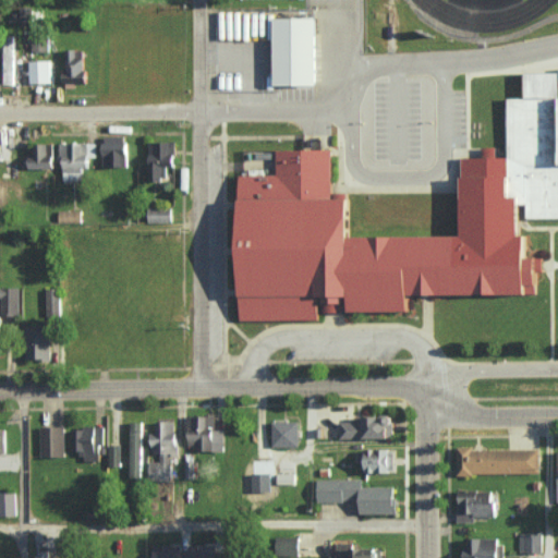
[(35,8),(22,7),(22,21),(35,22),(35,8)]
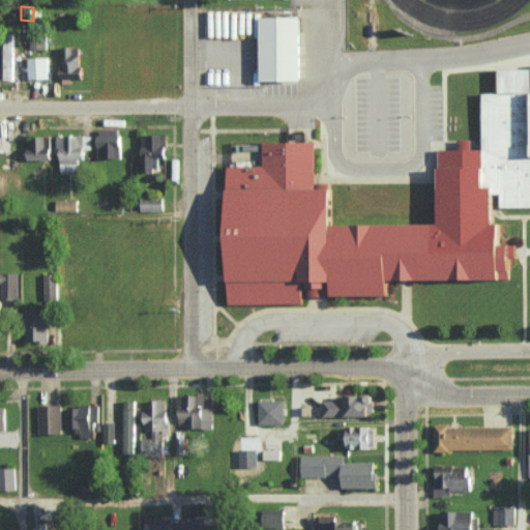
[(302,18),(262,17),(262,81),(301,82),(302,18)]
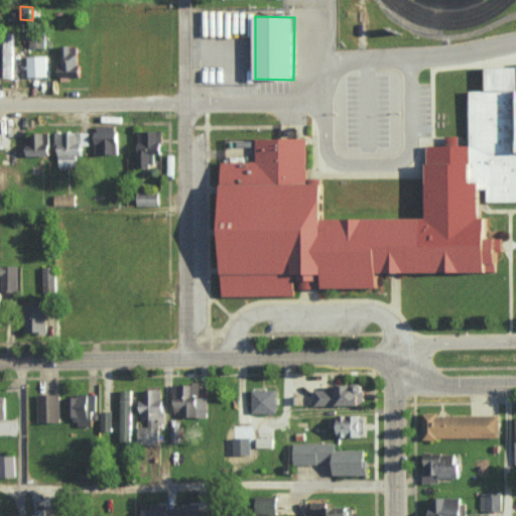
[(29,47),(45,47),(45,34),(30,33),(29,47)]
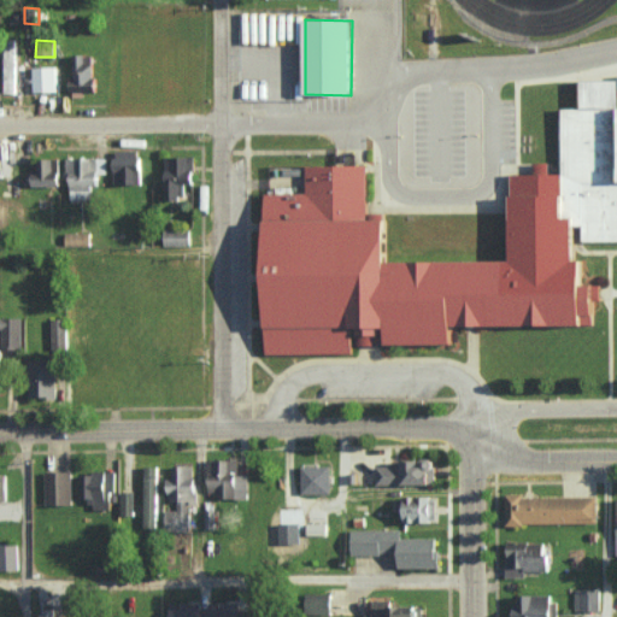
[(16,94),(17,46),(5,46),(4,93),(16,94)]
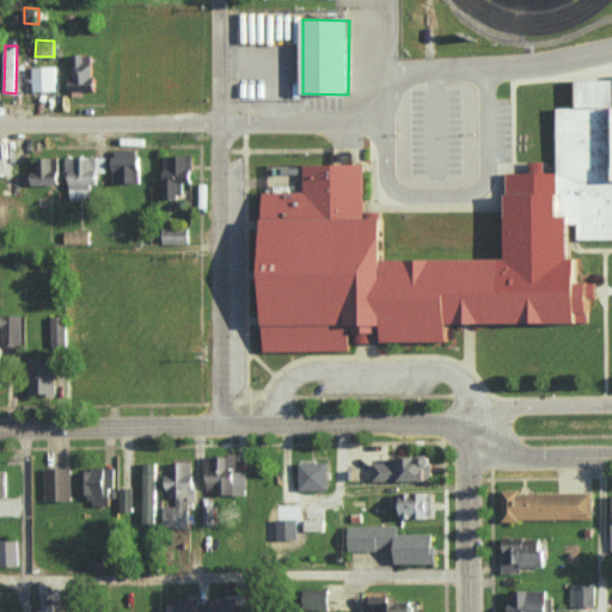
[(93,91),(93,55),(73,54),(72,91),(93,91)]
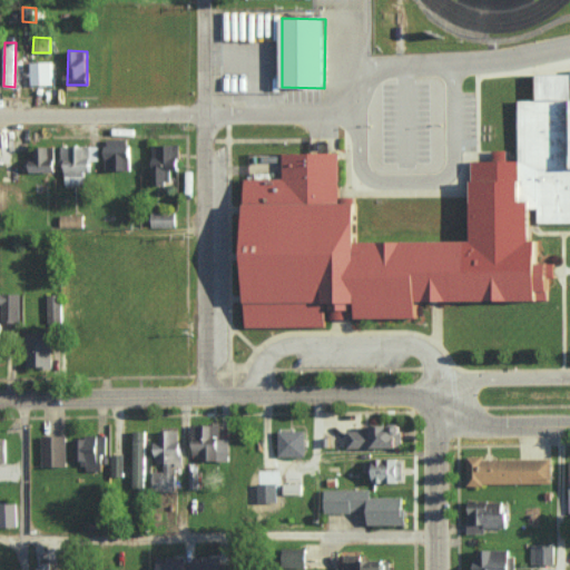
[(31,62),(31,85),(52,85),(52,62),(31,62)]
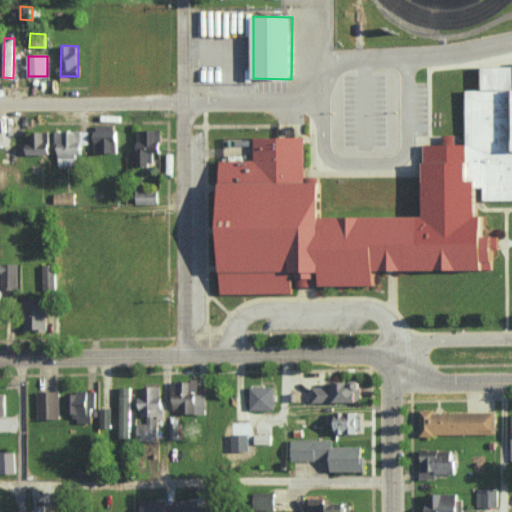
[(225,285),(504,273),(481,202),(511,200),(511,149),(509,66),(486,67),(458,142),(452,137),(424,146),(427,215),(326,219),(299,135),(220,161),(225,285)]
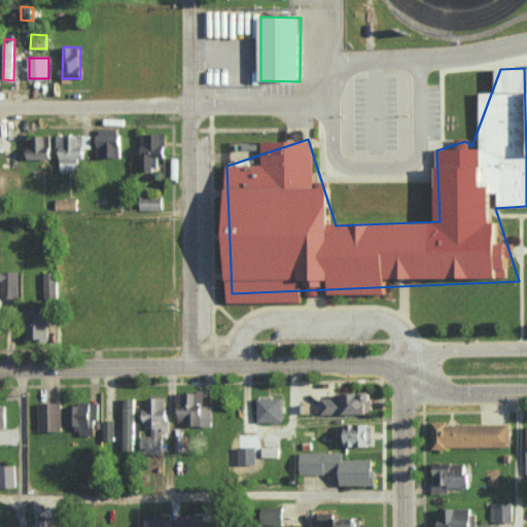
[(120,157),(120,129),(97,129),(98,157),(120,157)]
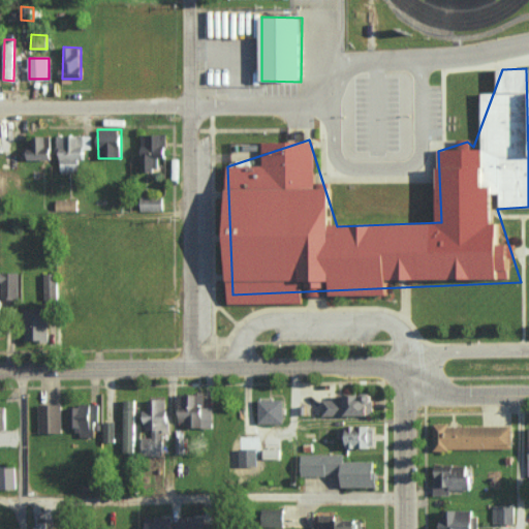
[(143,134),(142,170),(159,170),(159,159),(166,159),(167,135),(143,134)]
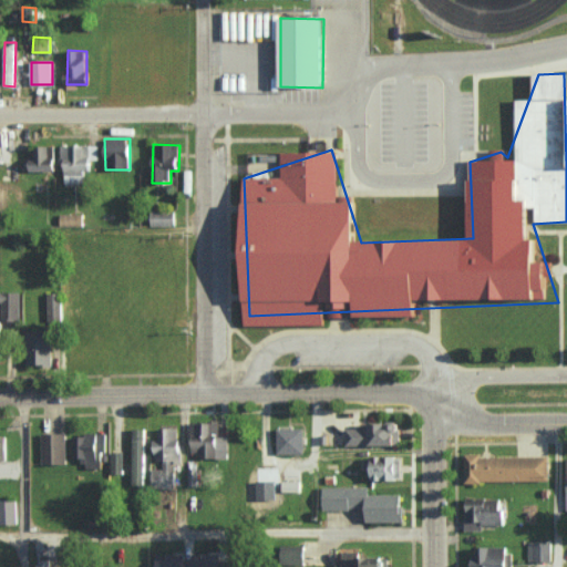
[(89,145),(62,145),(63,184),(90,183),(89,145)]
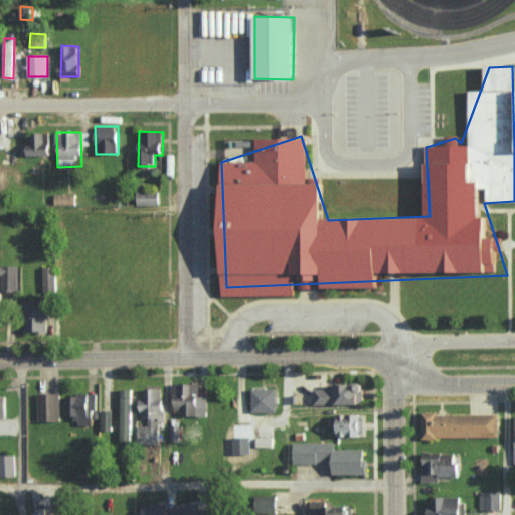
[(26,134),(27,156),(50,155),(49,133),(26,134)]
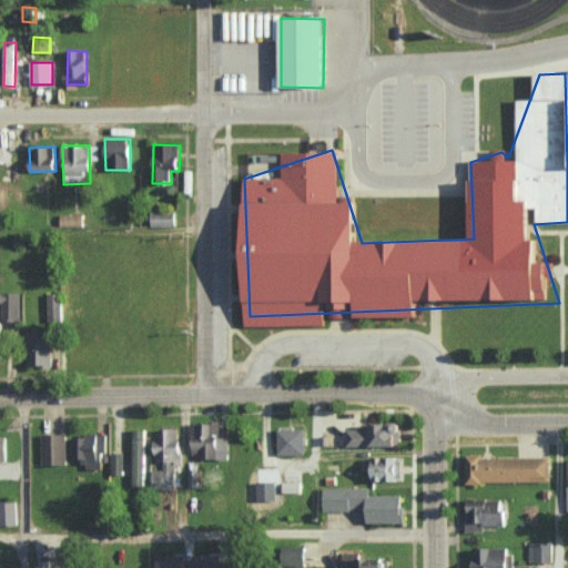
[(175,226),(175,211),(152,211),(151,226),(175,226)]
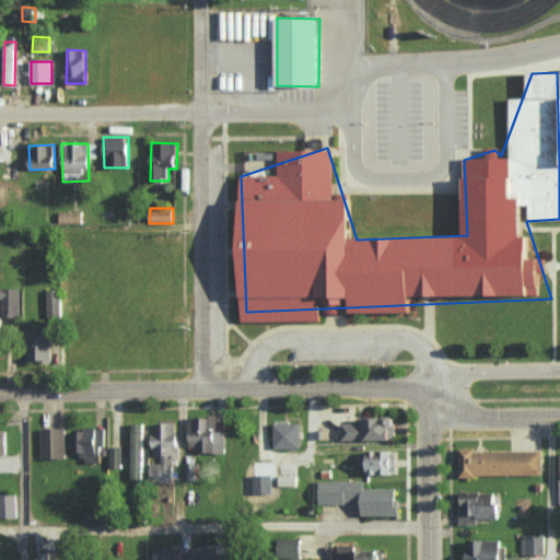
[(59,223),(82,222),(82,211),(59,211),(59,223)]
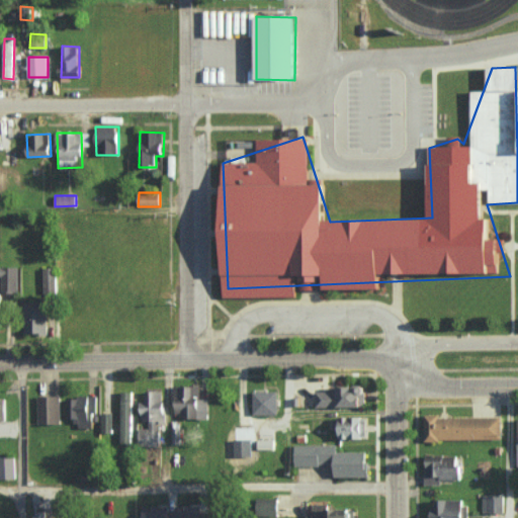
[(18,266),(0,266),(0,291),(18,291),(18,266)]
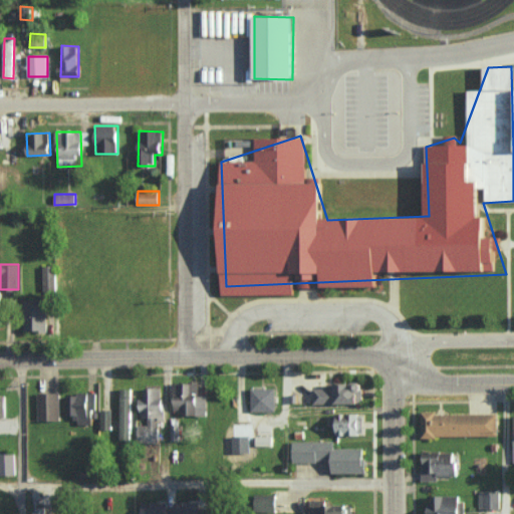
[(44,285),(56,285),(56,265),(43,265),(44,285)]
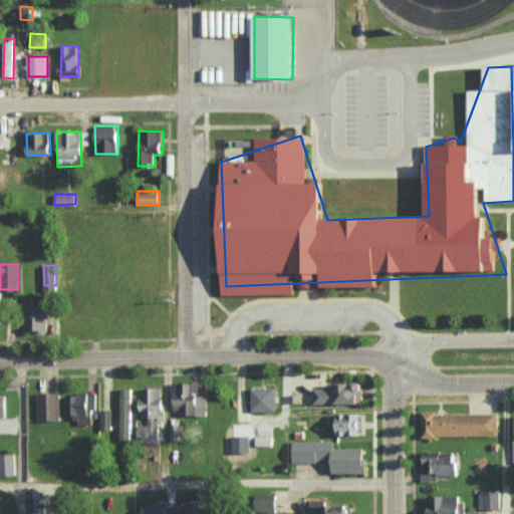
[(48,304),(25,305),(25,330),(48,329),(48,304)]
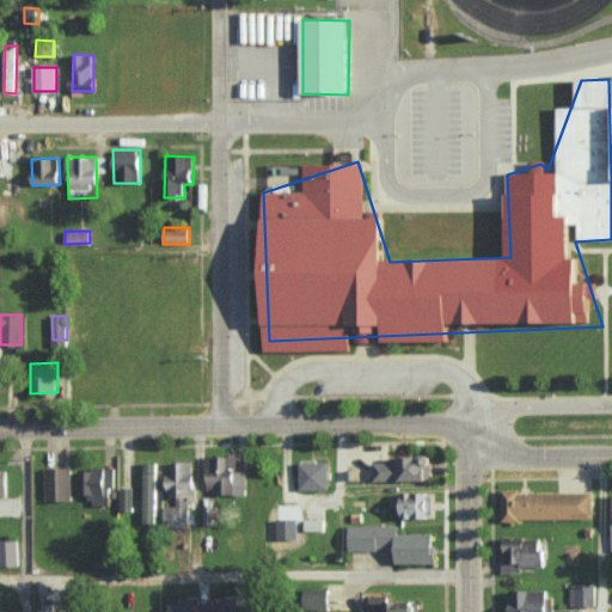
[(374,461),(374,478),(433,479),(433,454),(398,454),(398,461),(374,461)]
